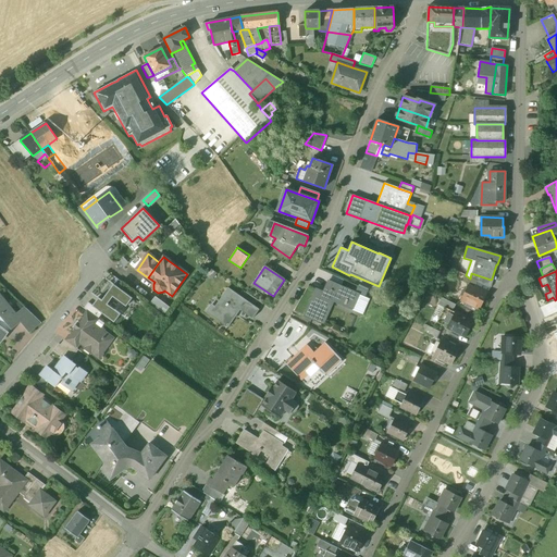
[(491,280),(471,273),(470,279),(480,283),(491,288),(493,280),(492,279),(491,280)]
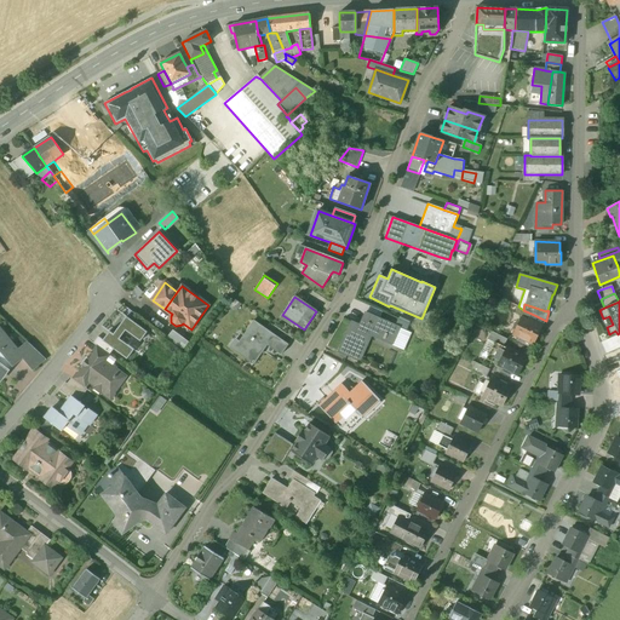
[(366,314),(360,327),(352,323),(339,352),(360,362),(373,333),(384,338),(384,339),(385,340),(385,338),(394,342),(400,328),(366,314)]
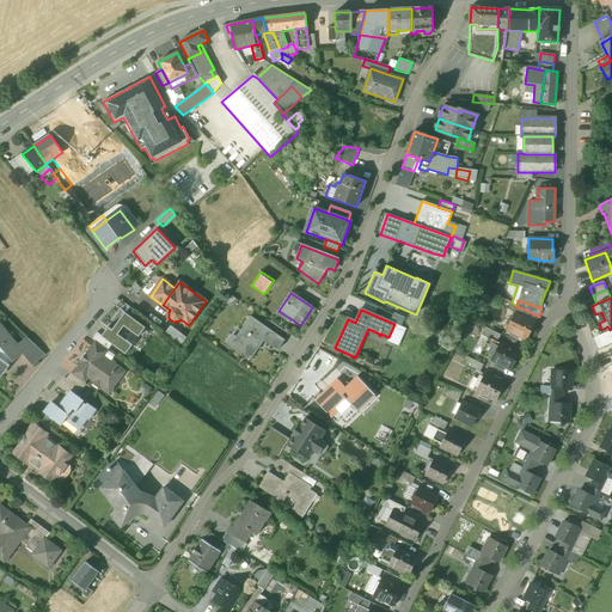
[(126,312),(112,330),(108,326),(102,336),(101,336),(112,346),(126,355),(133,346),(118,335),(124,326),(139,337),(141,334),(142,334),(144,332),(142,331),(146,328),(130,316),(126,312)]
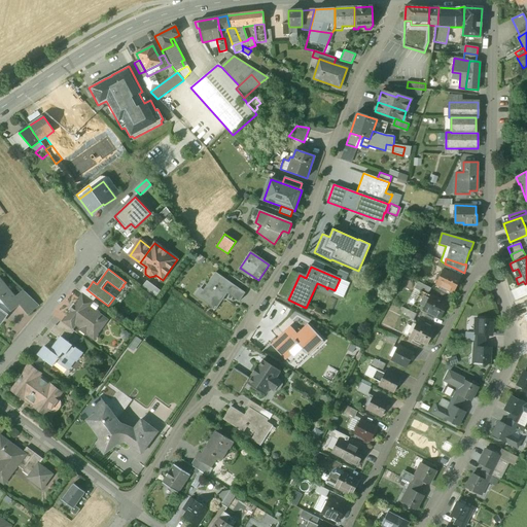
[(461,277),(444,269),(436,284),(453,292),(461,277)]
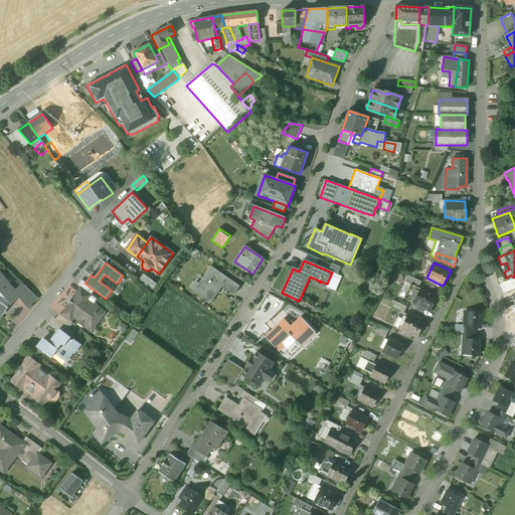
[(223,276),(210,267),(198,285),(201,287),(197,294),(210,303),(221,287),(233,295),(239,287),(223,276)]
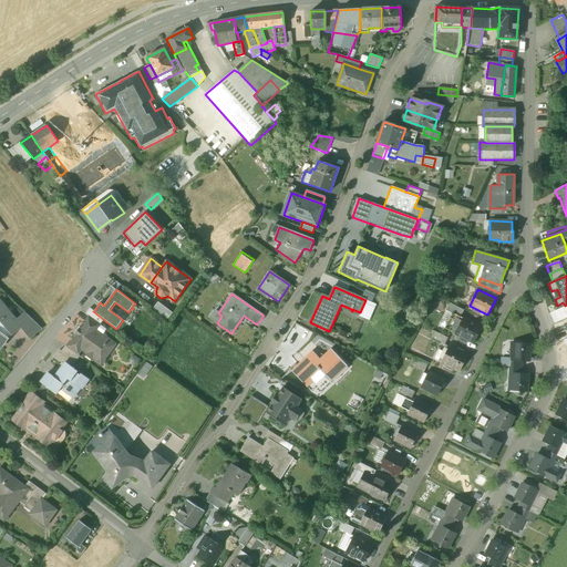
[(267,310),(250,298),(246,303),(264,316),(267,310)]
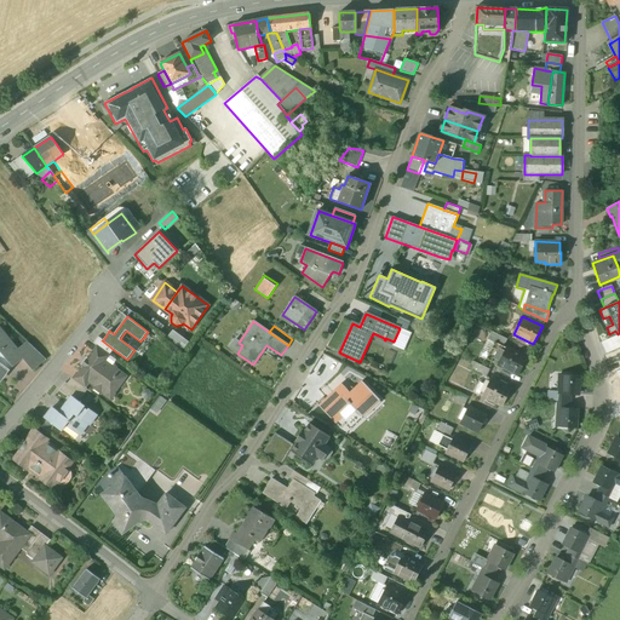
[(0,329),(0,379),(10,367),(22,357),(18,352),(0,329)]
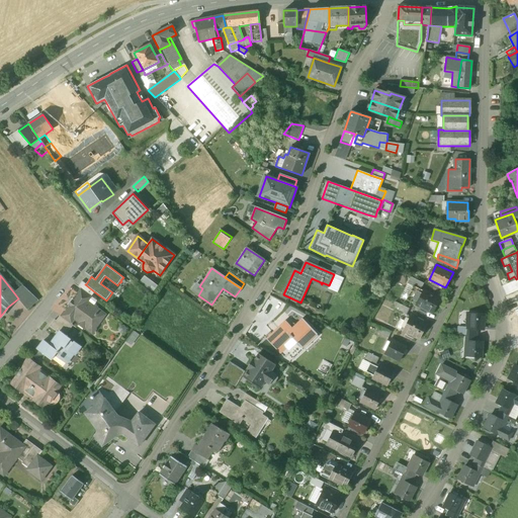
[(424,284),(411,277),(408,283),(413,286),(420,290),(421,289),(424,284)]
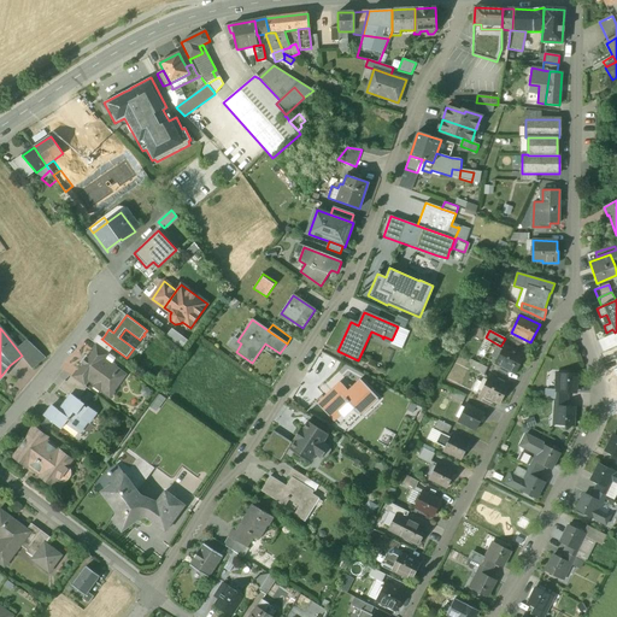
[(113,348),(101,339),(103,339),(98,335),(93,341),(98,345),(110,353),(113,348)]
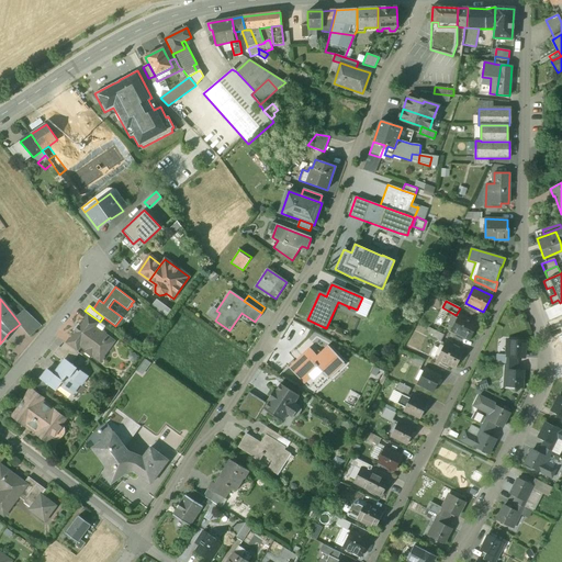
[(442,307),(434,324),(451,332),(451,330),(441,326),(448,311),(442,307)]
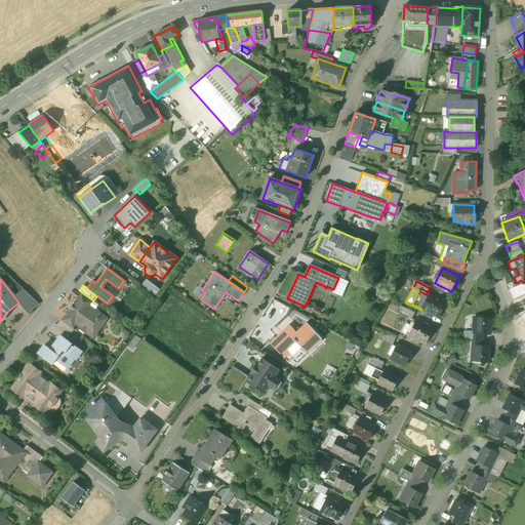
[(38,304),(25,290),(15,298),(18,303),(27,312),(38,304)]
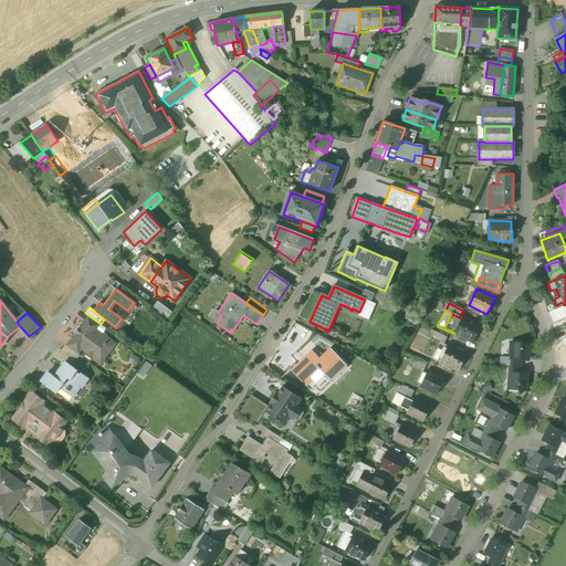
[(459,317),(451,313),(444,328),(454,333),(462,317),(460,316),(459,317)]
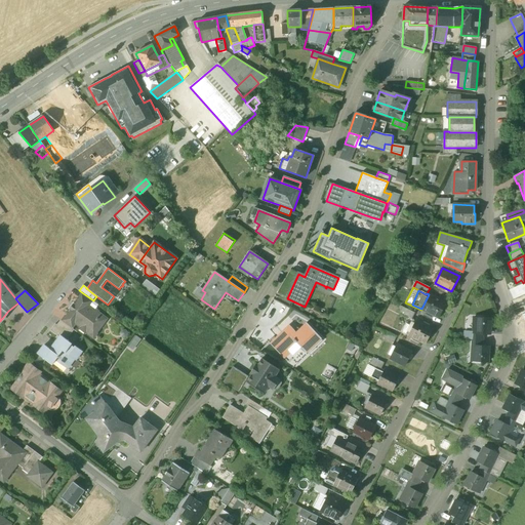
[(93,300),(83,293),(79,298),(80,299),(89,306),(93,300)]
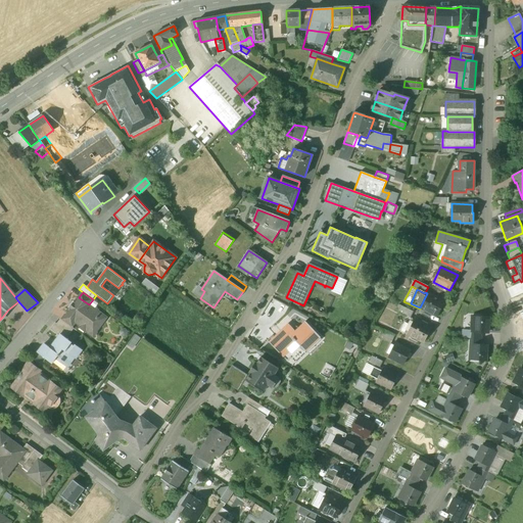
[(444,301),(427,293),(420,307),(420,308),(436,317),(444,301)]
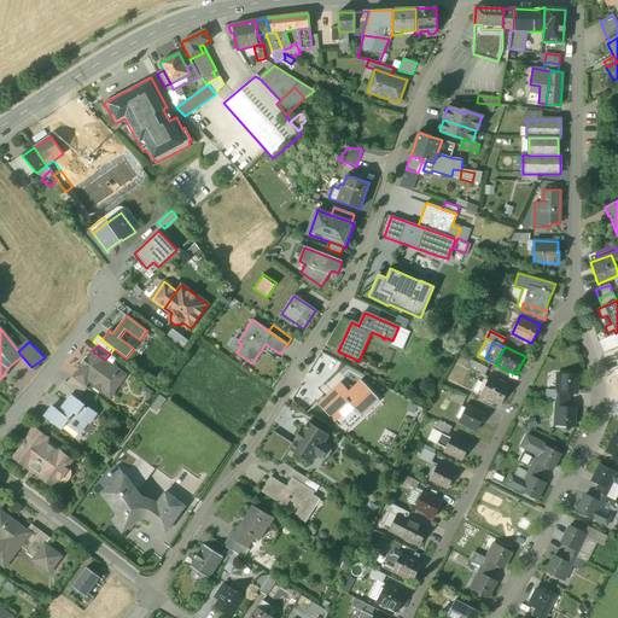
[(105,360),(94,353),(89,360),(87,357),(81,365),(85,367),(80,373),(79,374),(89,382),(94,385),(95,383),(103,389),(101,390),(103,391),(103,394),(109,397),(111,397),(115,392),(114,391),(126,375),(116,368),(116,367),(114,366),(112,366),(105,360)]
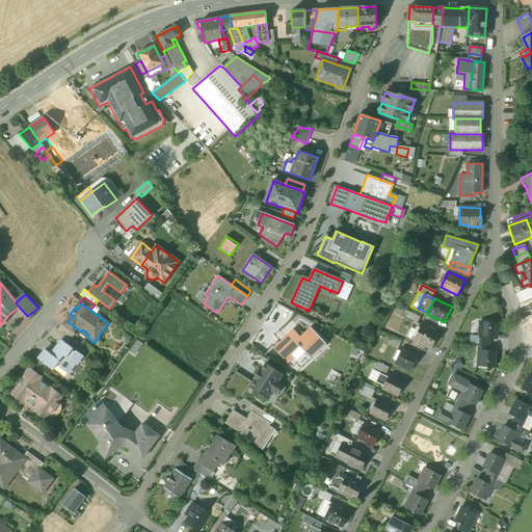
[(420,317),(408,312),(407,314),(405,318),(417,324),(420,317)]
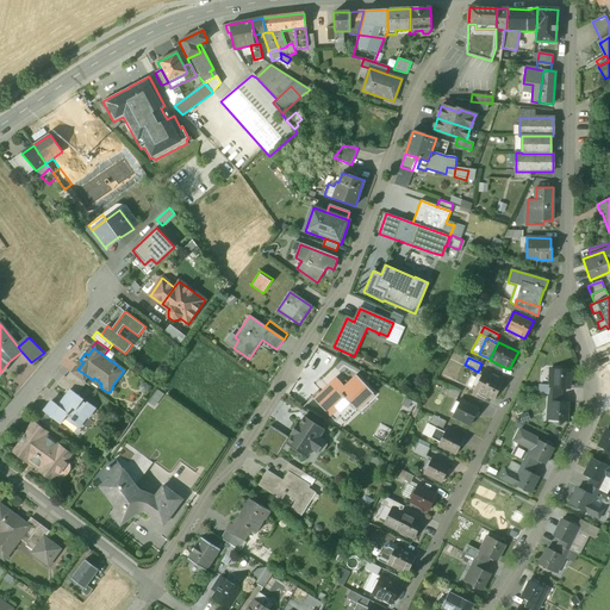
[(88,377),(78,369),(79,368),(76,367),(72,373),(83,381),(88,377)]
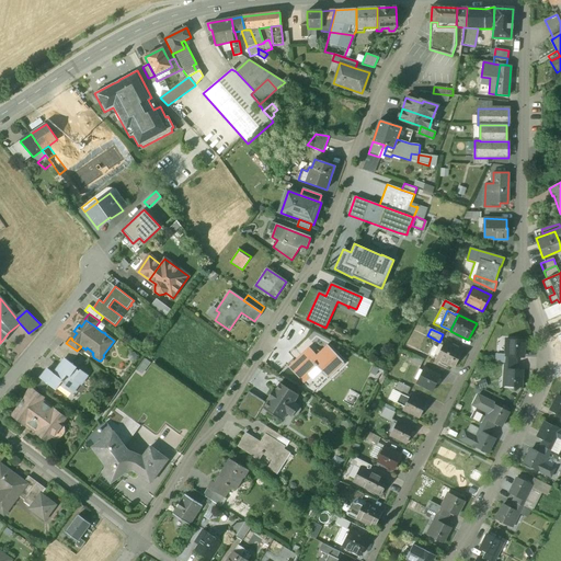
[(524,342),(508,341),(508,347),(505,347),(504,356),(516,357),(523,357),(524,342)]
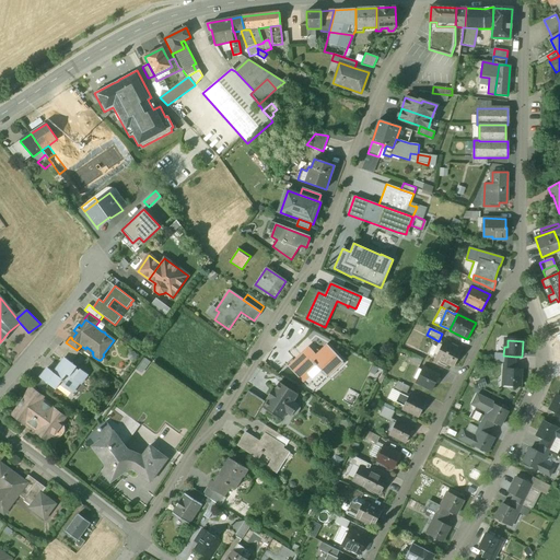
[(66,342),(65,341),(61,347),(74,358),(79,352),(66,342)]
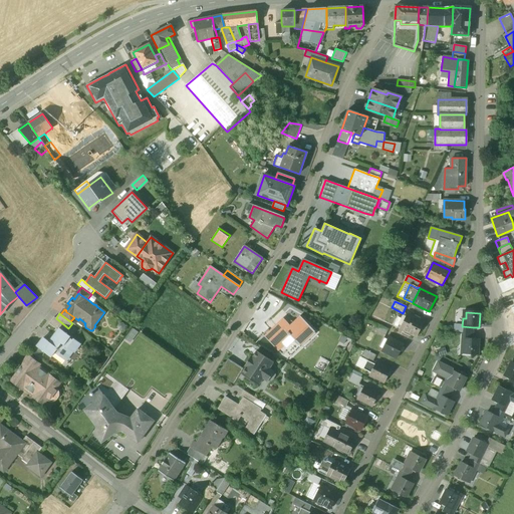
[(407,313),(400,328),(416,336),(424,322),(407,313)]
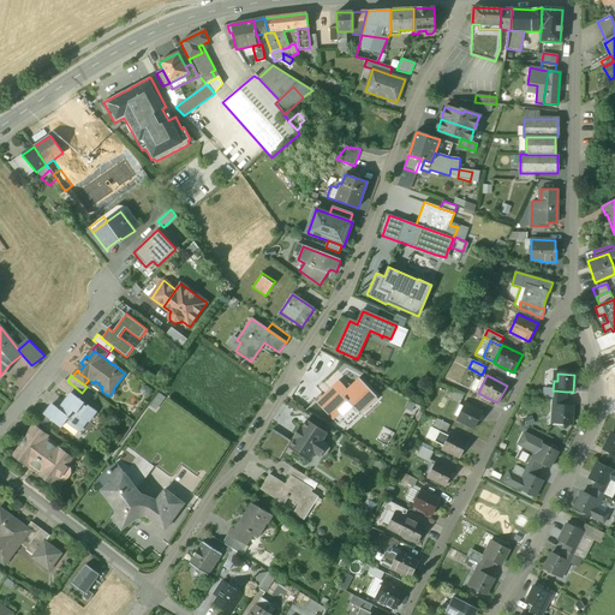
[(377,396),(359,378),(347,389),(339,381),(316,402),(329,416),(346,400),(347,401),(348,400),(360,413),(377,396)]
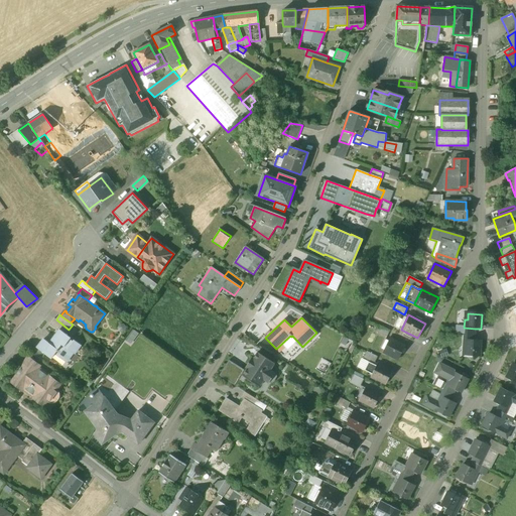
[(56,319),(54,318),(49,325),(58,332),(59,330),(66,334),(69,330),(56,319)]
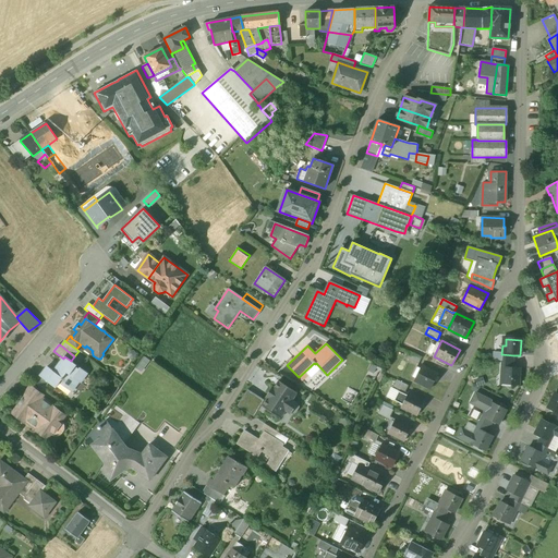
[(421,358),(410,352),(407,359),(417,365),(421,358)]
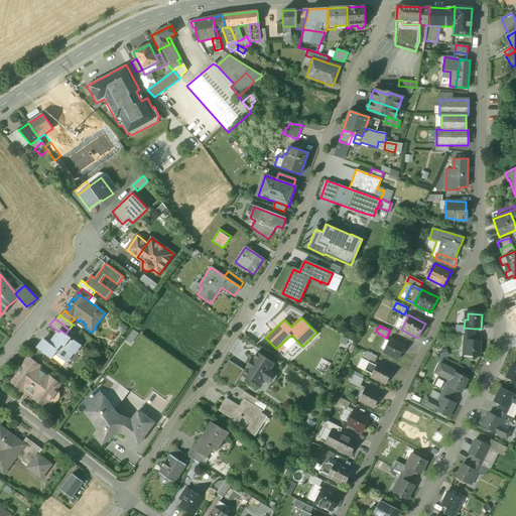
[(132,329),(127,341),(133,344),(138,332),(132,329)]
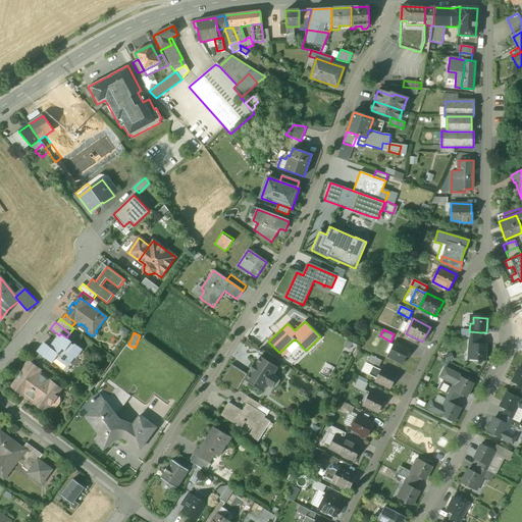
[(66,337),(60,333),(59,335),(50,348),(44,344),(38,352),(52,363),(55,358),(67,367),(74,357),(75,358),(82,349),(74,344),(73,345),(70,343),(71,342),(66,337)]
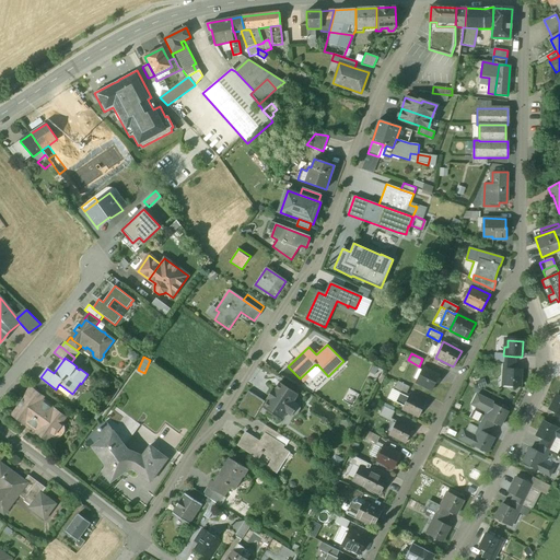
[(440,375),(423,368),(416,382),(432,389),(440,375)]
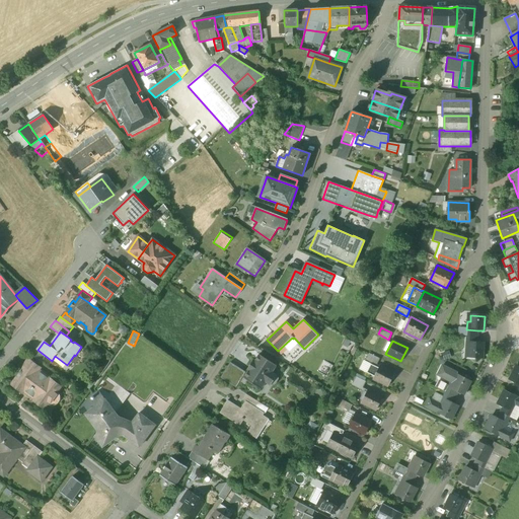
[(476,343),(465,343),(465,352),(468,352),(467,357),(482,358),(483,344),(476,343)]
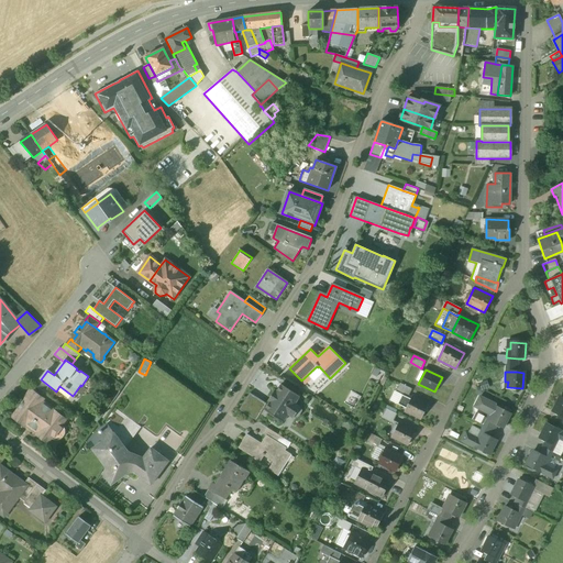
[(411,389),(400,384),(397,390),(408,396),(411,389)]
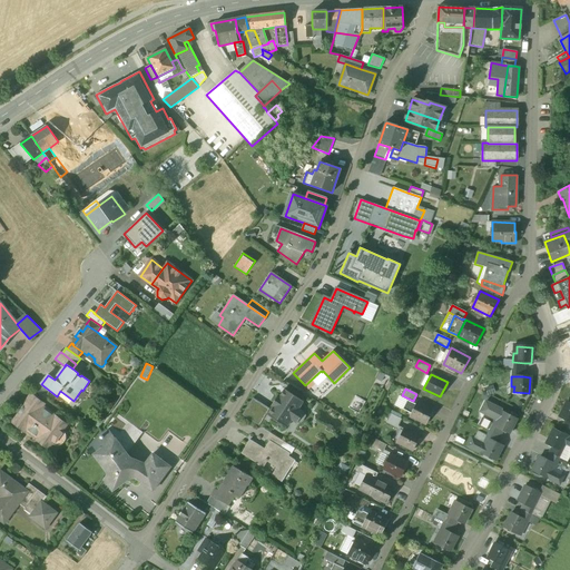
[(284,390),(279,396),(277,395),(271,405),(273,406),(267,415),(286,428),(291,420),(297,423),(304,413),(298,409),(303,402),(284,390)]
